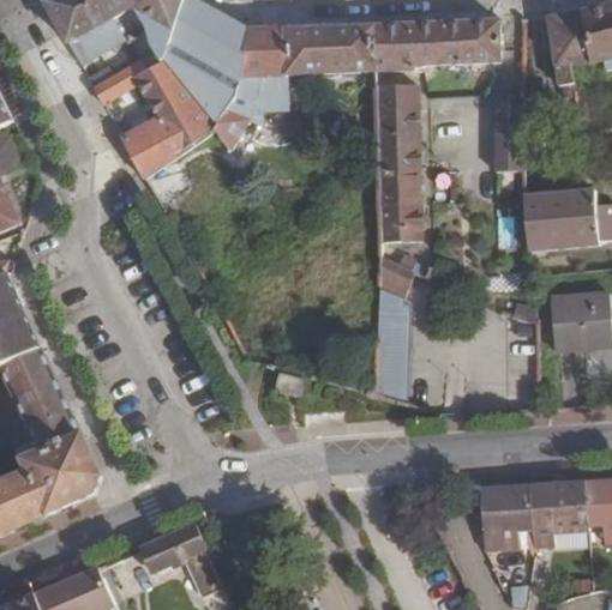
[(124,40),(112,17),(132,7),(144,29),(155,50),(162,60),(184,0),(45,0),(67,42),(81,64),(124,40)]
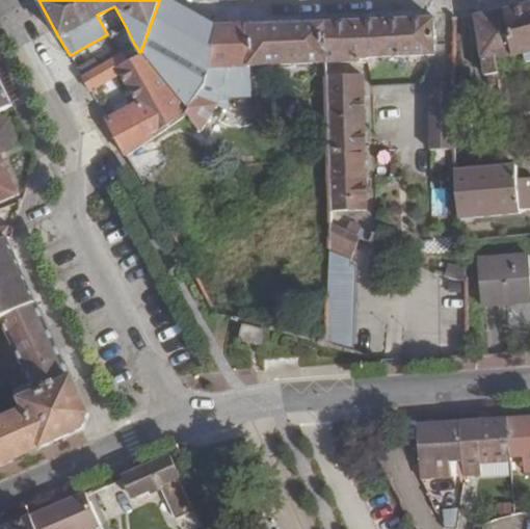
[(217,24),(174,0),(159,0),(140,52),(188,107),(186,108),(199,129),(201,129),(217,101),(222,81),(227,63),(249,62),(325,60),(323,20),(217,24)]
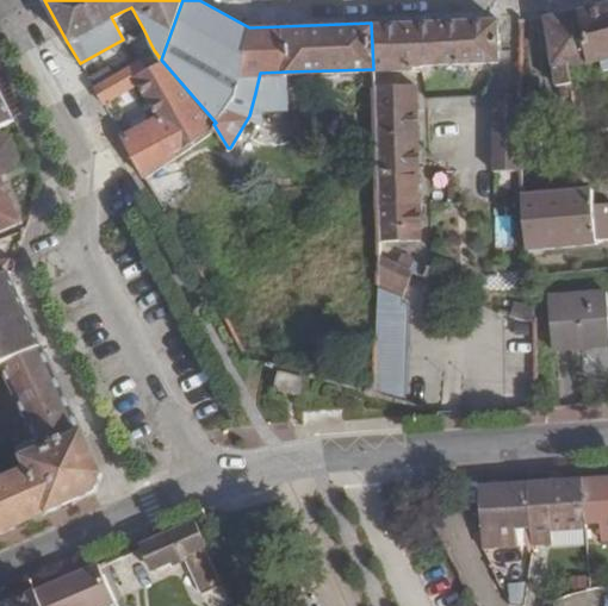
[(607,2),(579,11),(589,57),(590,61),(607,56),(607,2)]
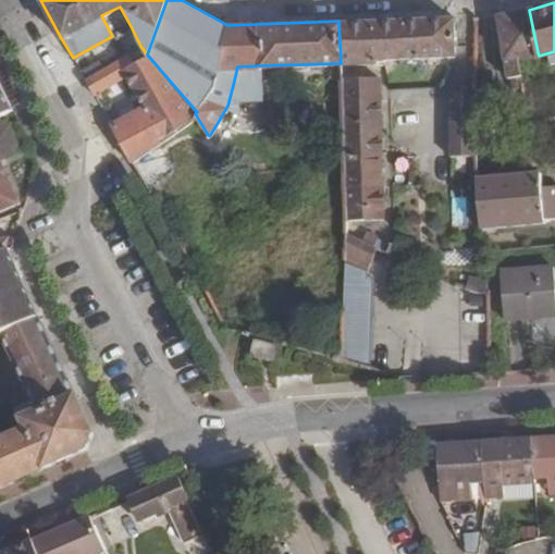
[(529,10),(497,15),(507,76),(520,75),(517,56),(538,52),(529,10)]
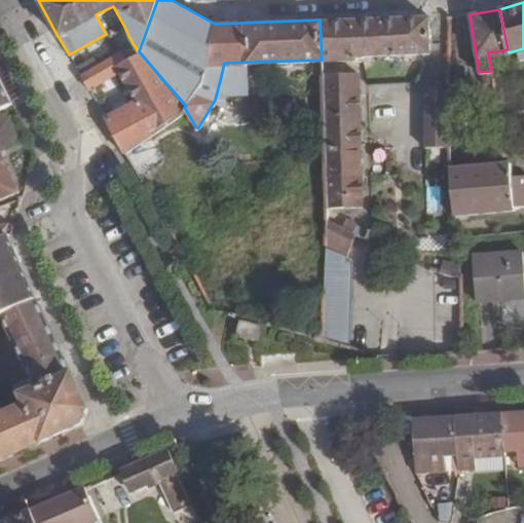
[(427,52),(427,16),(320,20),(322,60),(356,59),(356,58),(362,58),(361,54),(421,52),(427,52)]
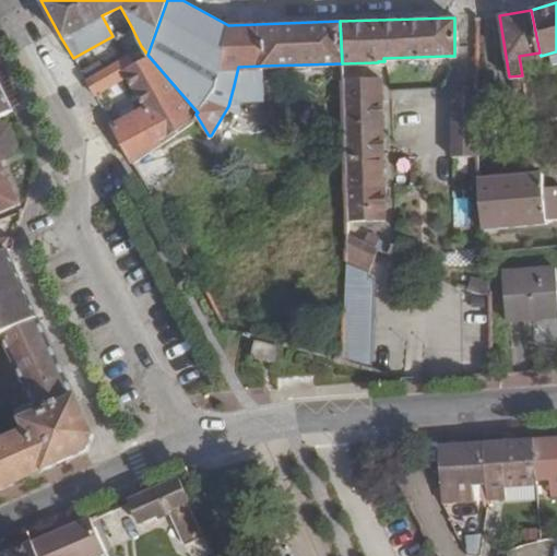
[(0,85),(10,104),(25,95),(0,48),(0,85)]
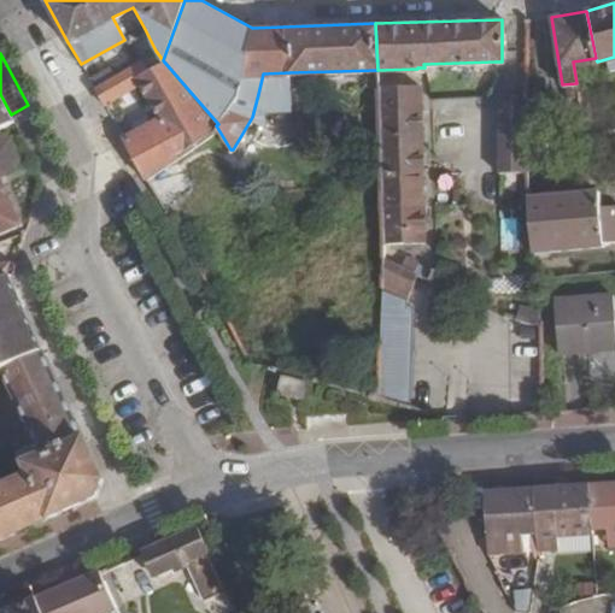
[(141,58),(94,86),(104,101),(138,83),(158,119),(123,137),(146,178),(176,157),(216,125),(218,124),(163,60),(147,68),(141,58)]
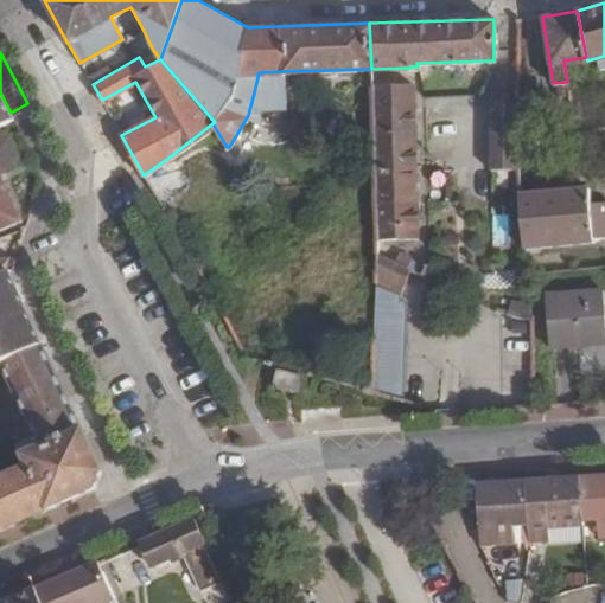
[(285,71),(259,72),(254,92),(256,108),(285,107),(285,71)]
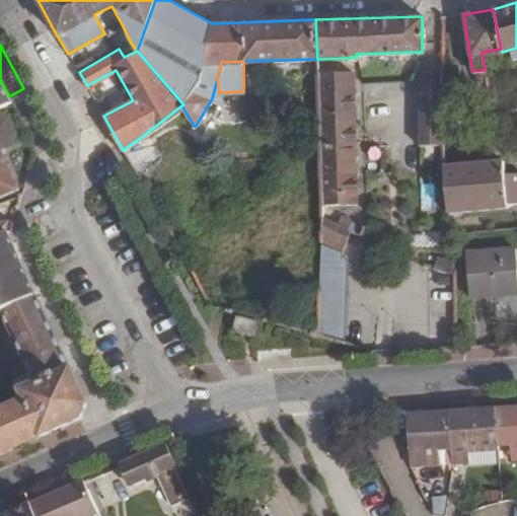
[(352,71),(317,72),(321,204),(356,203),(352,71)]
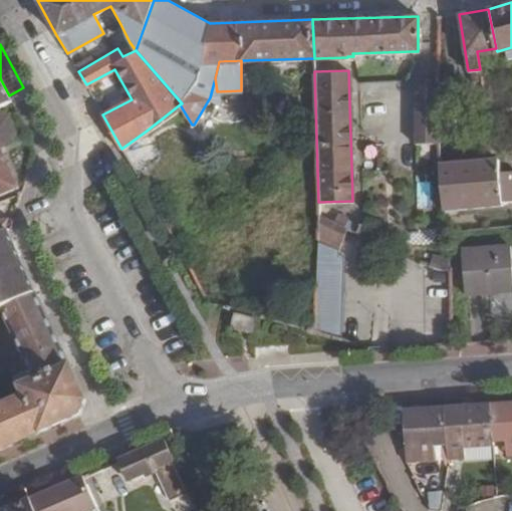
[(0,104),(11,99),(9,95),(0,78),(0,104)]
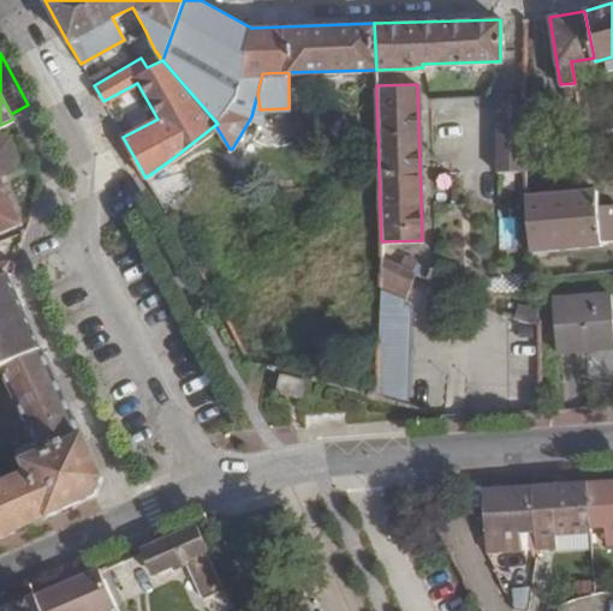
[(495,171),(524,171),(524,96),(506,95),(498,111),(495,171)]
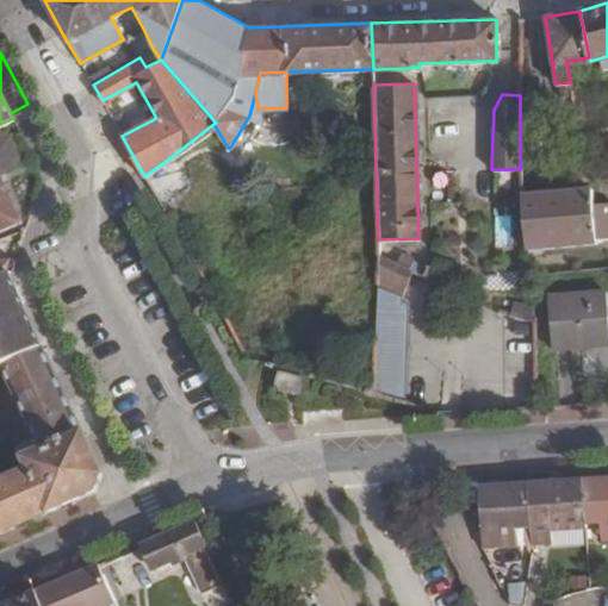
[(235,158),(228,148),(213,124),(174,155),(193,185),(235,158)]
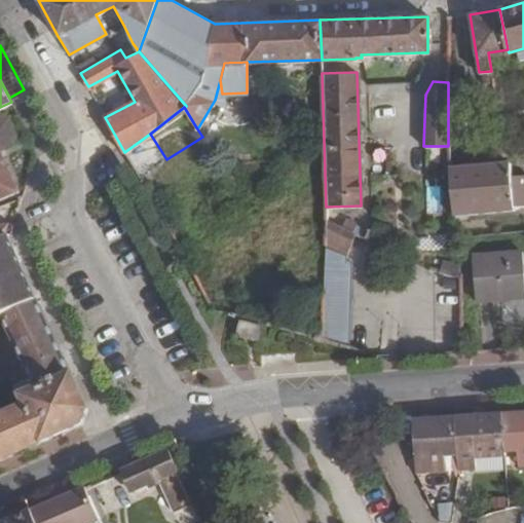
[(0,196),(16,190),(0,151),(0,144),(9,140),(11,134),(5,118),(0,116),(0,196)]
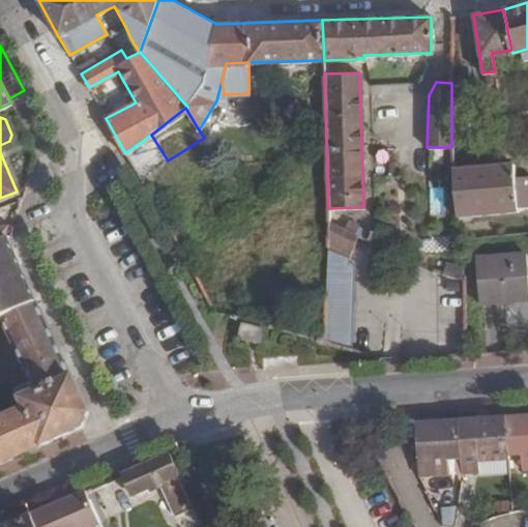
[(151,135),(125,153),(140,179),(148,173),(168,160),(151,135)]
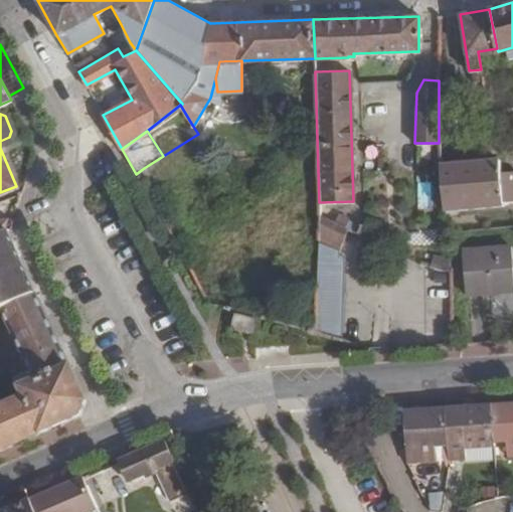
[(203,162),(198,134),(163,156),(144,168),(155,184),(203,162)]
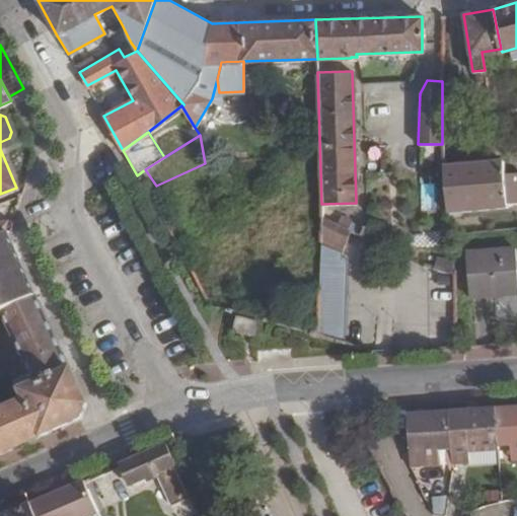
[(502,159),(443,164),(448,211),(506,206),(505,203),(503,172),(502,159)]
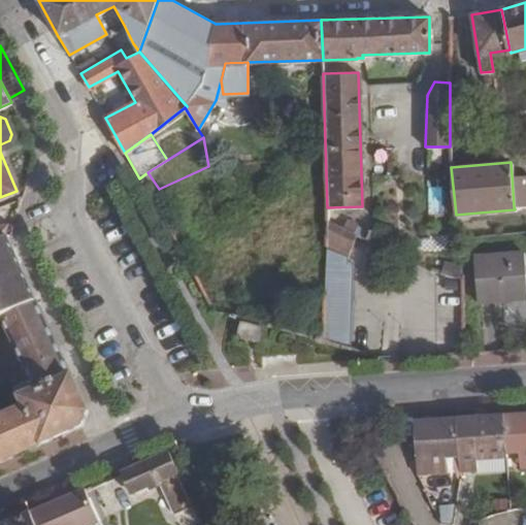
[(525,173),(512,175),(514,206),(525,205),(525,173)]
